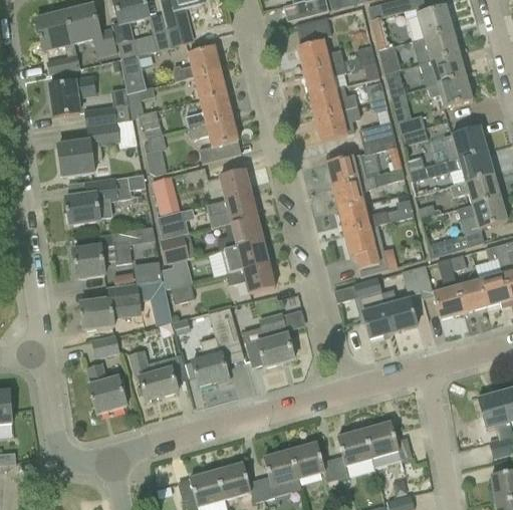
[(155,50),(170,47),(165,27),(162,14),(148,17),(144,0),(113,0),(119,24),(112,26),(116,43),(118,43),(121,58),(137,55),(155,50)]
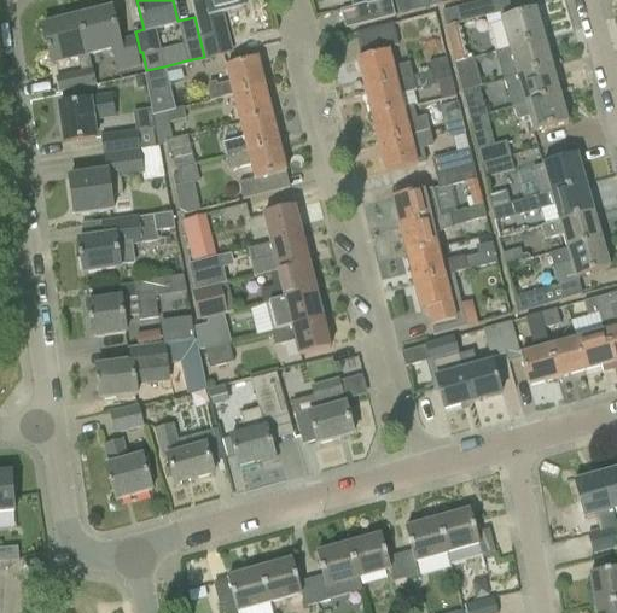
[(205,0),(208,6),(195,9),(201,33),(198,33),(204,57),(227,51),(233,50),(225,10),(244,5),(243,0),(205,0)]
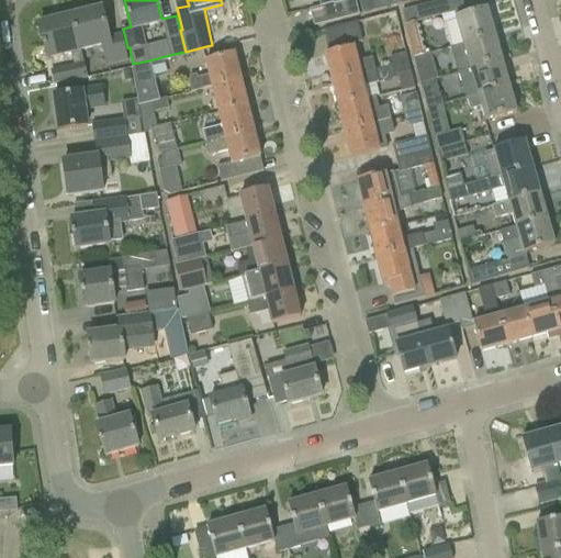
[(334,0),(311,7),(314,23),(349,14),(346,0),(334,0)]
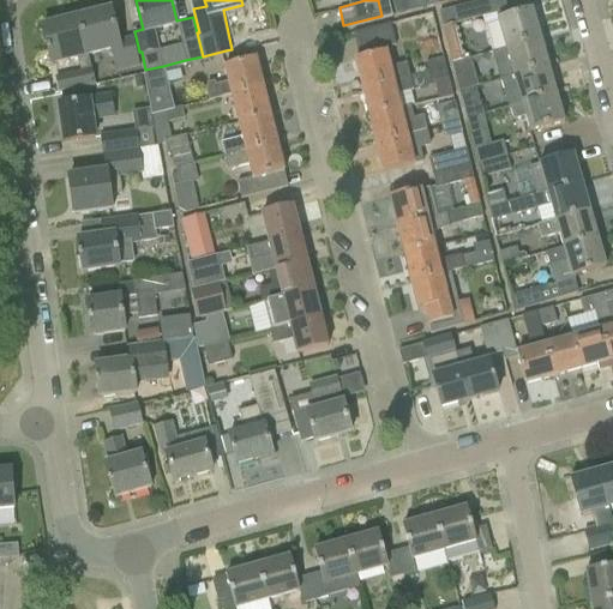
[(378,0),(382,16),(394,12),(390,0),(378,0)]
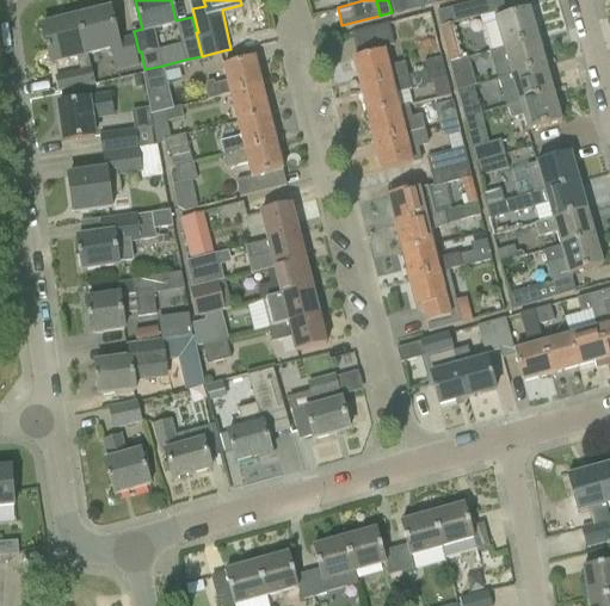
[(442,24),(454,20),(481,13),(491,48),(503,44),(537,33),(530,7),(497,17),(495,11),(488,13),(485,0),(467,0),(437,8),(442,24)]
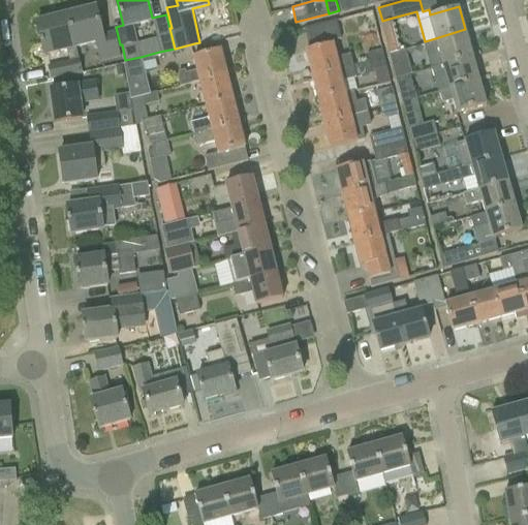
[(115,29),(102,32),(95,5),(68,12),(76,44),(96,39),(101,59),(121,54),(115,29)]
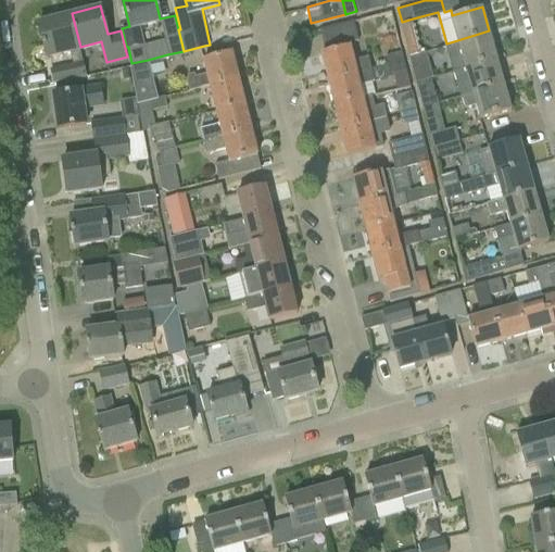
[(87,73),(80,47),(72,13),(39,21),(48,55),(71,49),(74,61),(51,66),(54,82),(87,73)]
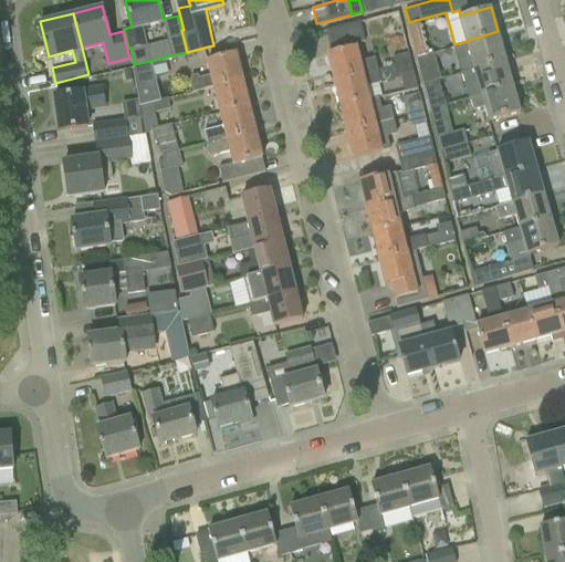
[(359,60),(356,47),(355,41),(366,39),(361,19),(328,28),(335,52),(328,53),(334,77),(378,66),(376,55),(359,60)]
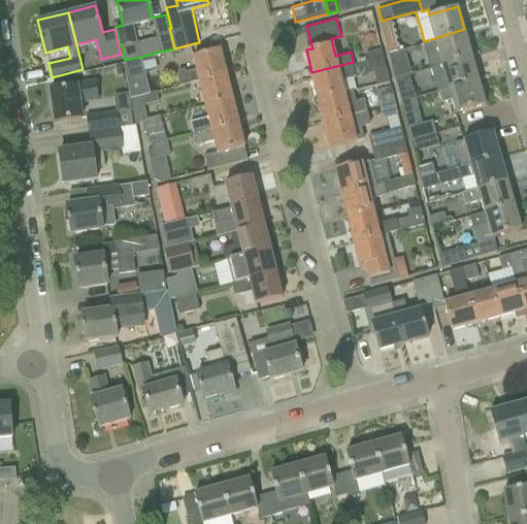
[(434,38),(441,62),(471,54),(464,29),(434,38)]
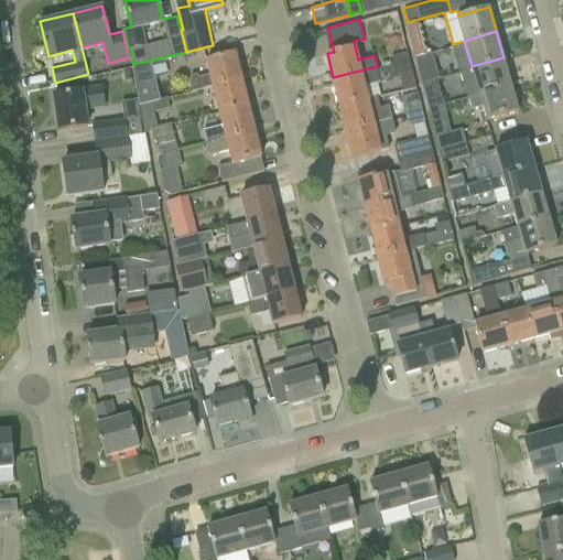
[(213,84),(214,86),(242,79),(235,52),(209,58),(207,46),(186,52),(170,55),(173,70),(196,64),(199,62),(207,60),(210,73),(199,75),(198,72),(191,73),(192,76),(190,77),(193,89),(213,84)]
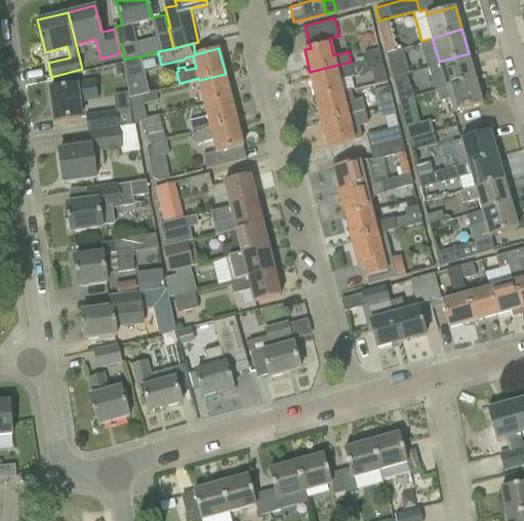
[(366,58),(381,54),(379,46),(365,50),(366,58)]
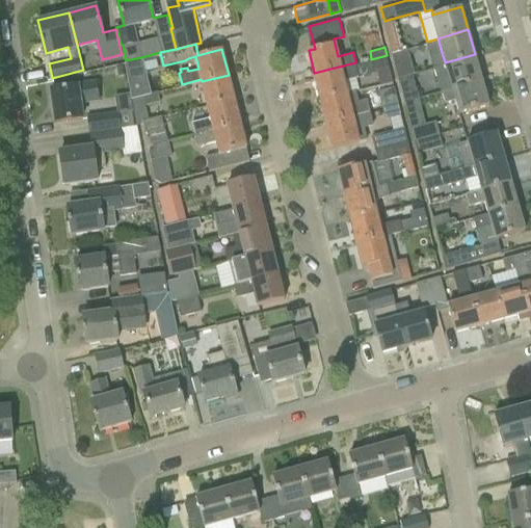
[(407,48),(403,49),(393,52),(396,62),(410,58),(407,48)]
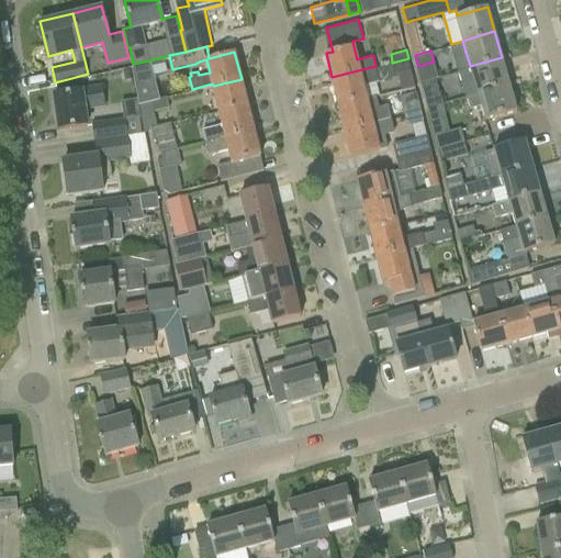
[(464,80),(469,96),(509,85),(502,57),(470,66),(459,69),(462,81),(464,80)]
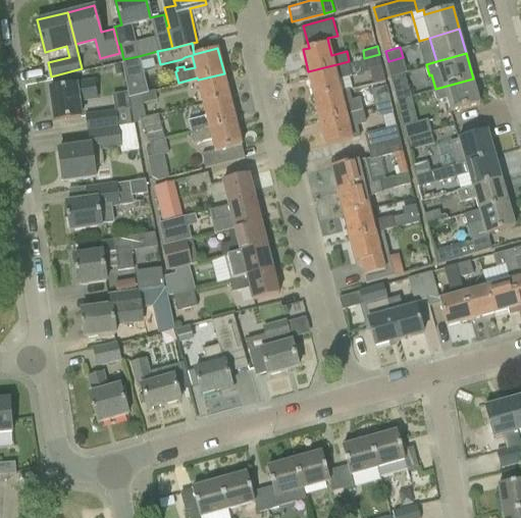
[(340,89),(337,78),(368,69),(367,66),(381,63),(379,54),(364,58),(349,61),(308,71),(314,95),(340,89)]
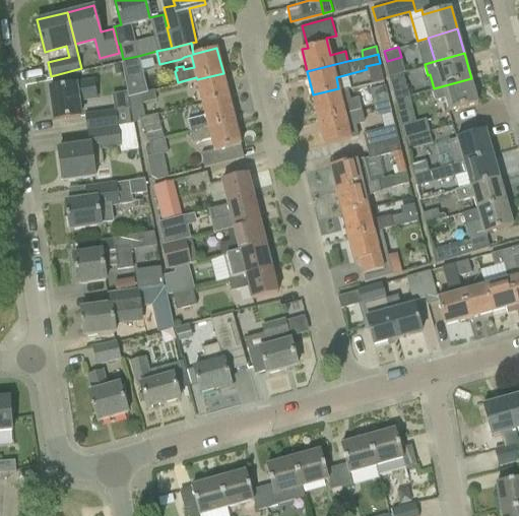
[(138,56),(123,59),(122,60),(129,93),(146,90),(142,72),(138,56)]
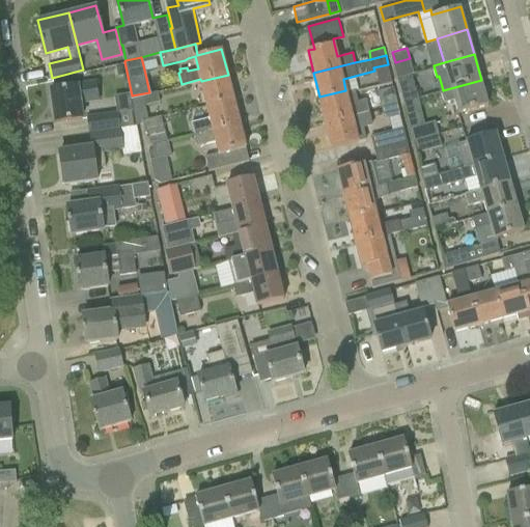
[(413,73),(397,77),(405,101),(419,96),(413,73)]
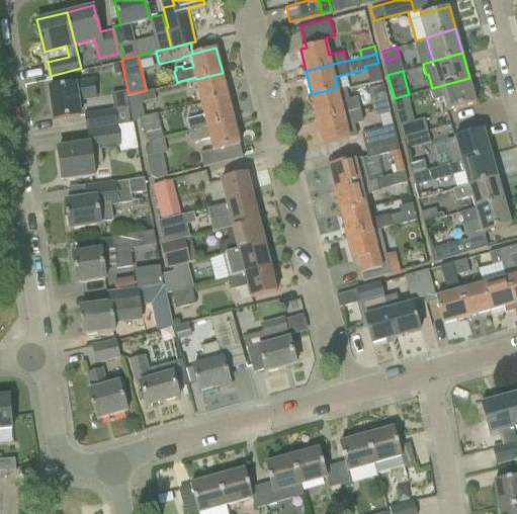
[(196,79),(202,102),(229,96),(223,73),(196,79)]
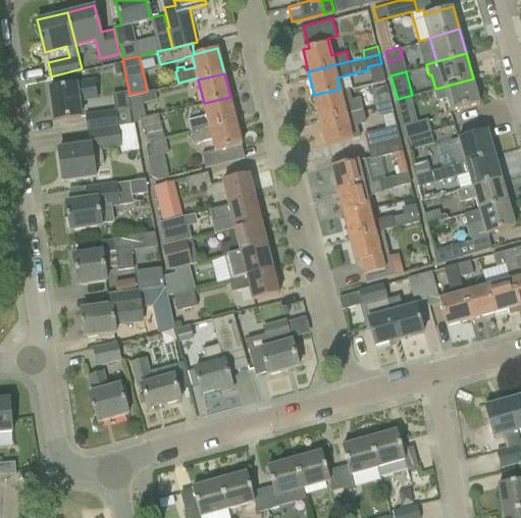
[(75,80),(76,84),(50,87),(54,118),(81,114),(79,100),(99,98),(96,76),(75,80)]
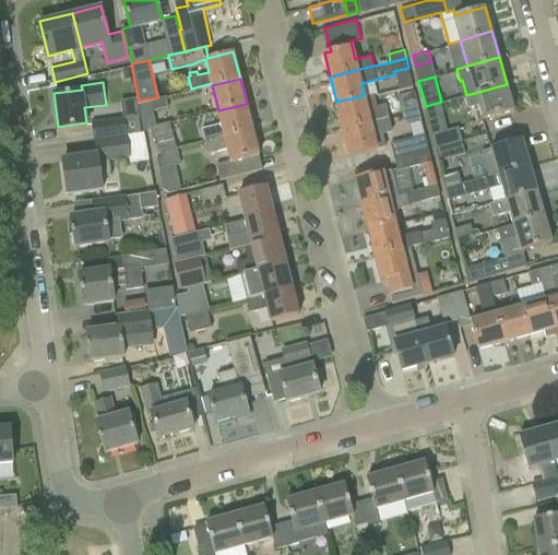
[(469,106),(478,104),(483,119),(514,109),(507,84),(466,95),(469,106)]
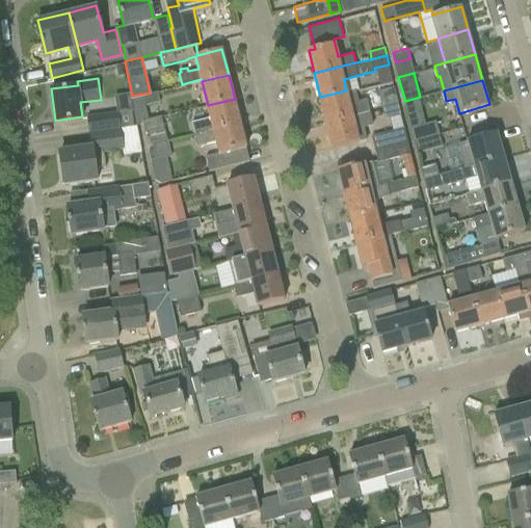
[(379,89),(383,109),(399,105),(395,85),(379,89)]
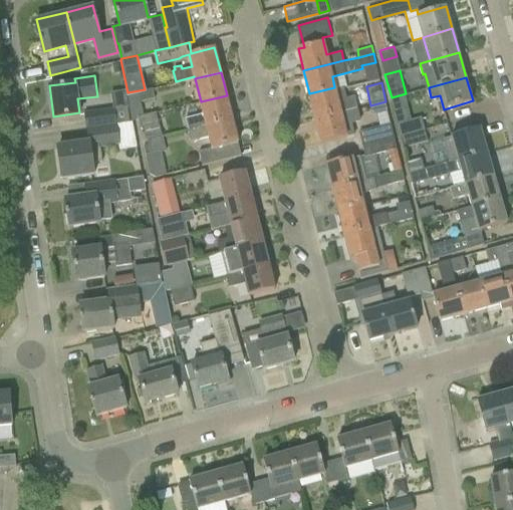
[(344,85),(334,87),(309,93),(315,119),(358,108),(354,93),(347,95),(344,85)]
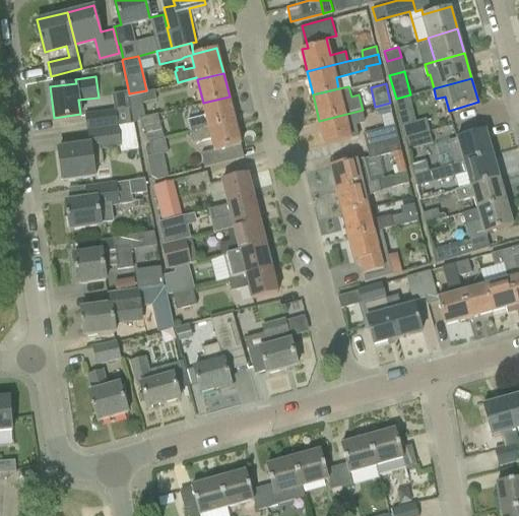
[(133,120),(140,118),(140,116),(146,115),(142,101),(156,98),(154,88),(146,90),(129,93),(128,93),(133,120)]
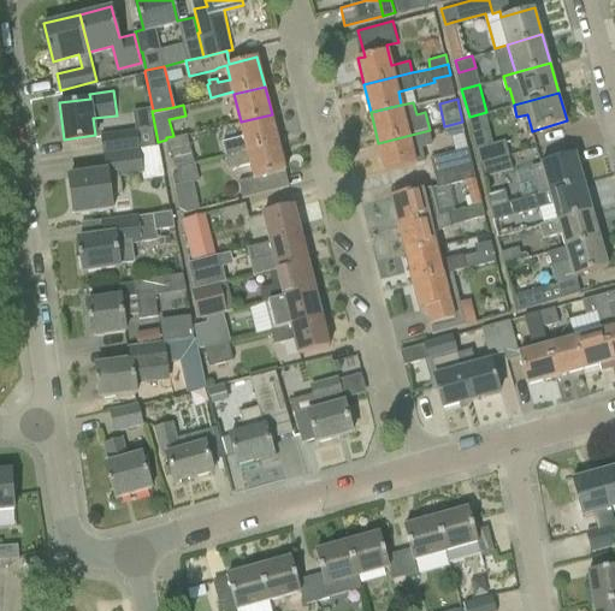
[(151,106),(135,110),(137,128),(154,125),(151,106)]
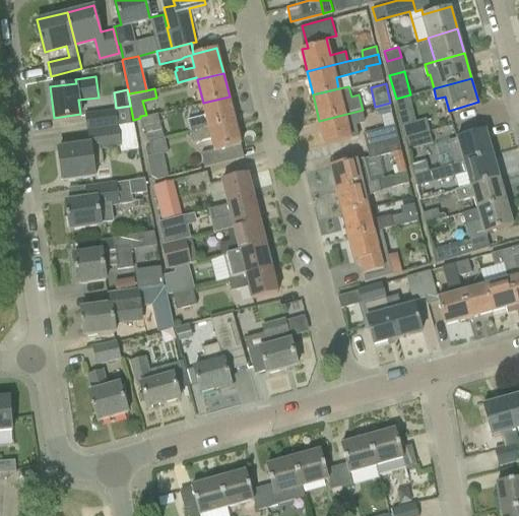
[(203,103),(205,114),(188,118),(191,130),(235,119),(230,97),(203,103)]
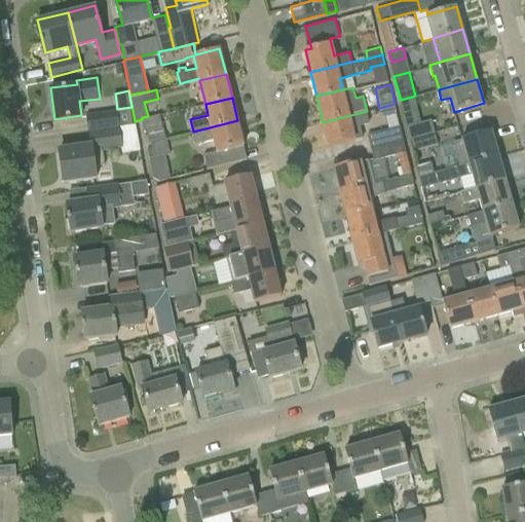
[(397,111),(395,104),(379,108),(381,115),(397,111)]
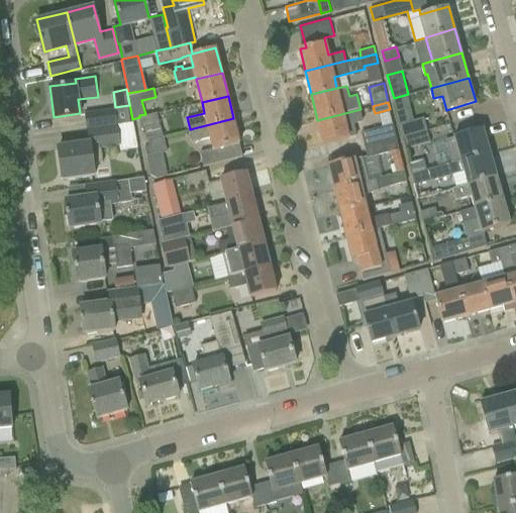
[(86,111),(89,128),(118,124),(115,107),(86,111)]
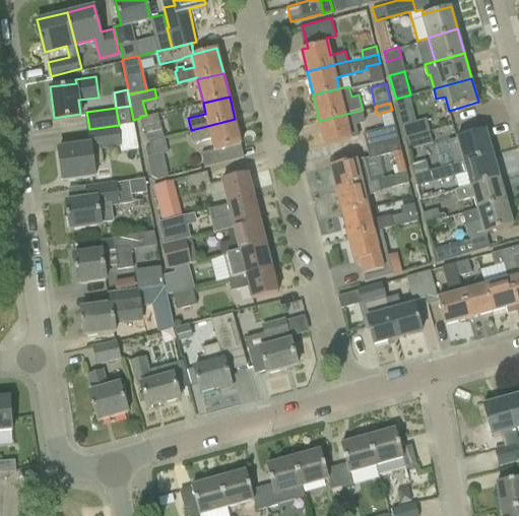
[(350,137),(347,124),(365,120),(363,110),(319,121),(325,144),(350,137)]
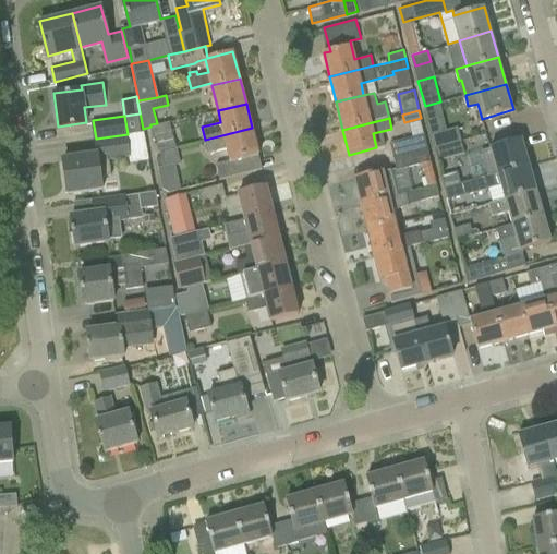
[(158,140),(161,152),(177,147),(170,120),(157,123),(150,124),(150,127),(153,136),(158,140)]
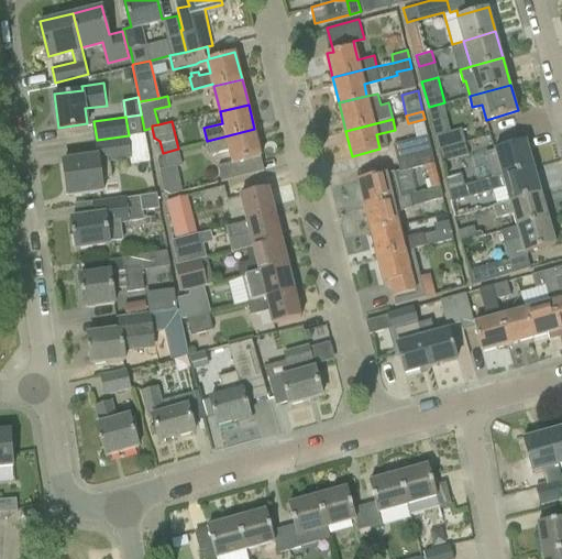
[(436,133),(439,149),(466,142),(462,127),(436,133)]
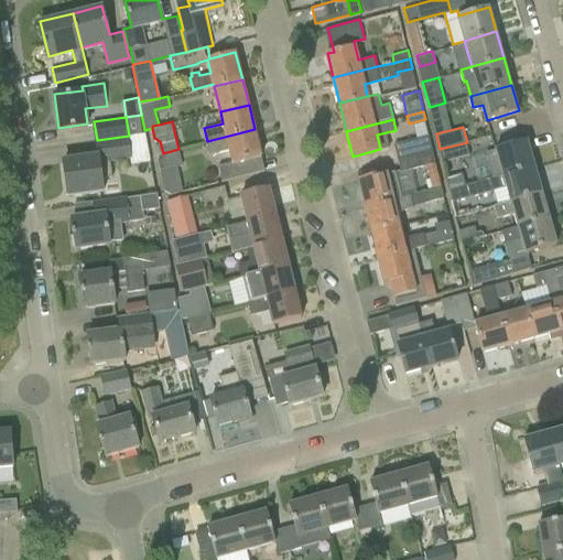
[(264,168),(261,154),(255,129),(207,141),(210,152),(229,148),(233,160),(218,164),(223,179),(264,168)]
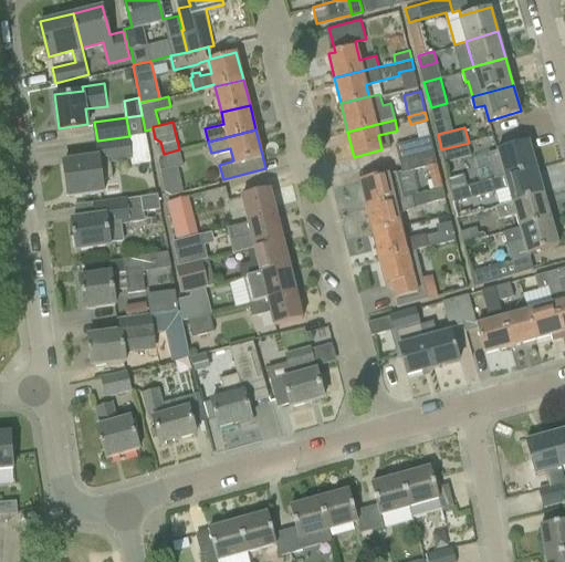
[(396,143),(400,158),(435,149),(431,134),(396,143)]
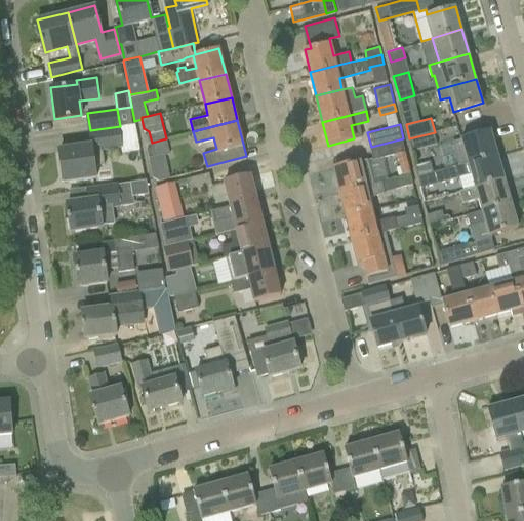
[(96,176),(95,164),(105,162),(103,148),(123,146),(120,126),(90,130),(92,145),(59,149),(65,181),(96,176)]
